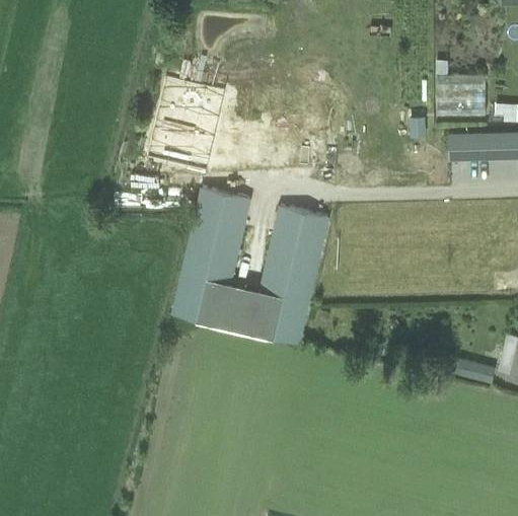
[(278,121),(146,126),(147,155),(181,153),(181,173),(317,168),(316,149),(318,149),(316,109),(278,111),(278,121)]
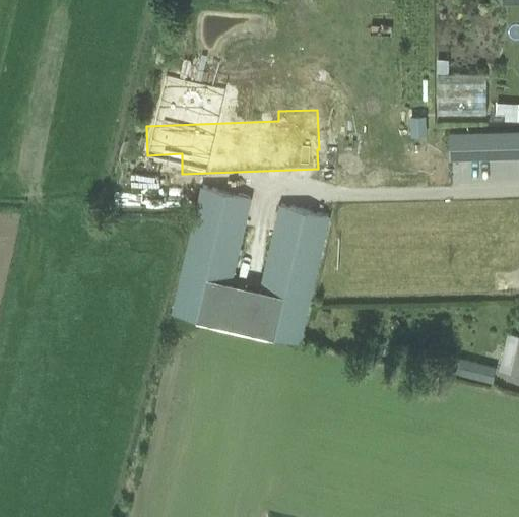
[(425,137),(424,120),(410,120),(411,137),(425,137)]
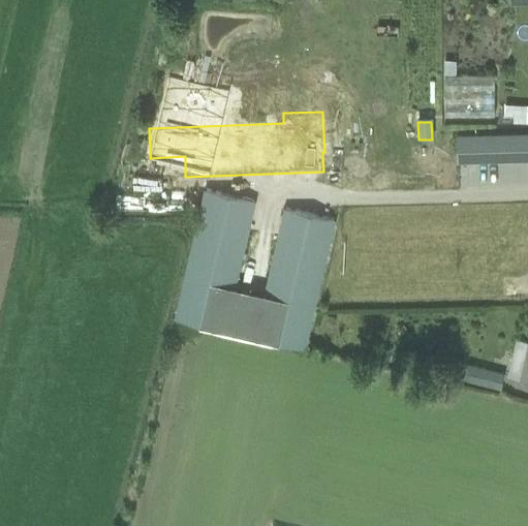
[(527,134),(457,136),(457,160),(458,164),(527,162),(527,134)]
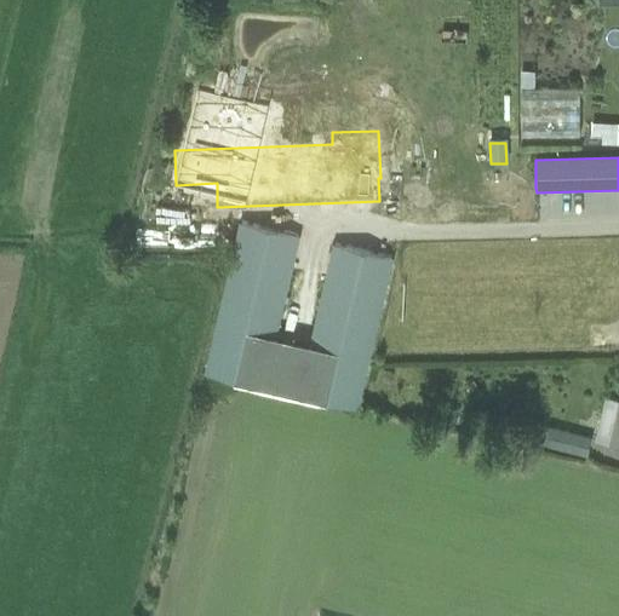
[(204,376),(297,397),(357,412),(394,260),(332,246),(309,346),(278,339),(301,239),(240,224),(239,228),(233,251),(204,376)]
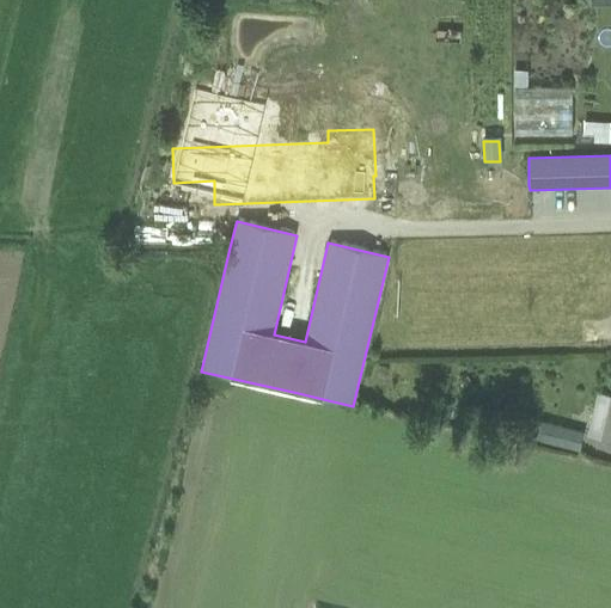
[(610,399),(600,444),(610,447),(610,399)]
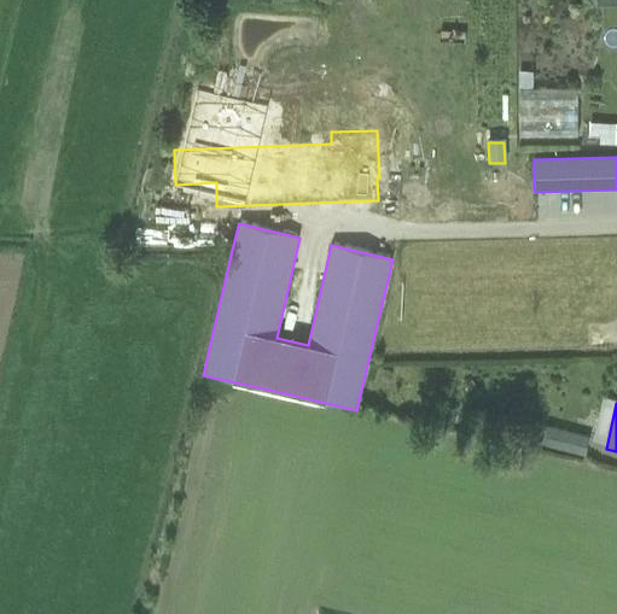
[(586,457),(587,455),(591,438),(546,427),(541,446),(586,457)]
